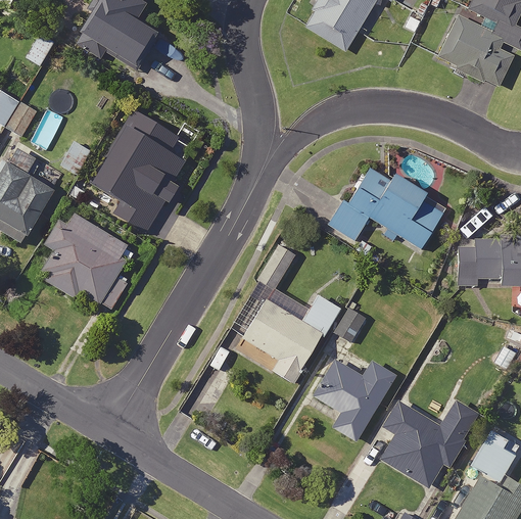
[(136,68),(144,54),(168,68),(181,46),(158,32),(137,18),(147,3),(142,0),(90,0),(82,13),(91,18),(76,43),(101,58),(106,50),(136,68)]
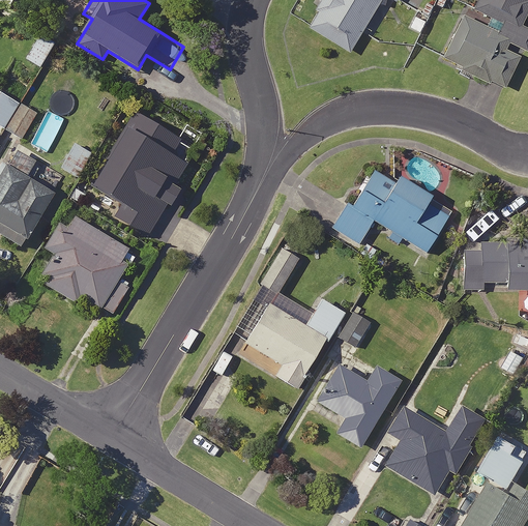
[(318,0),(303,23),(349,52),(381,0),(394,0),(318,0)]
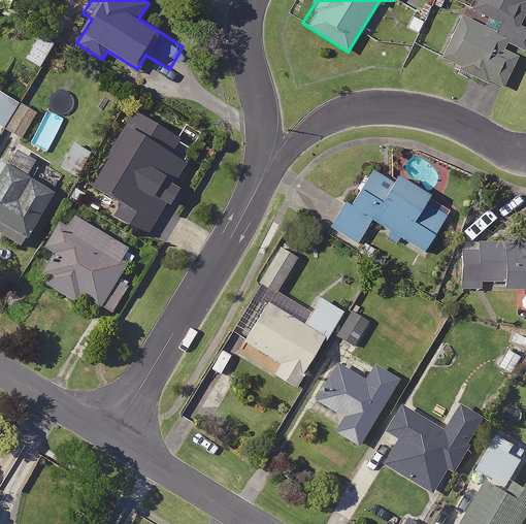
[(477,0),(469,14),(496,28),(494,32),(464,18),(444,59),(501,88),(525,37),(525,31),(515,26),(525,2),(525,0),(477,0)]
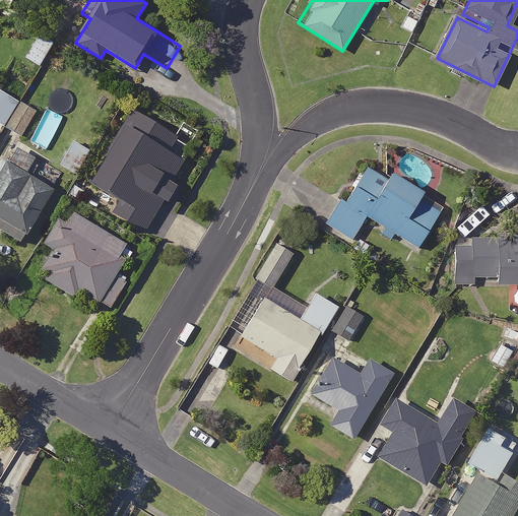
[(53,42),(39,33),(24,57),(40,65),(53,42)]
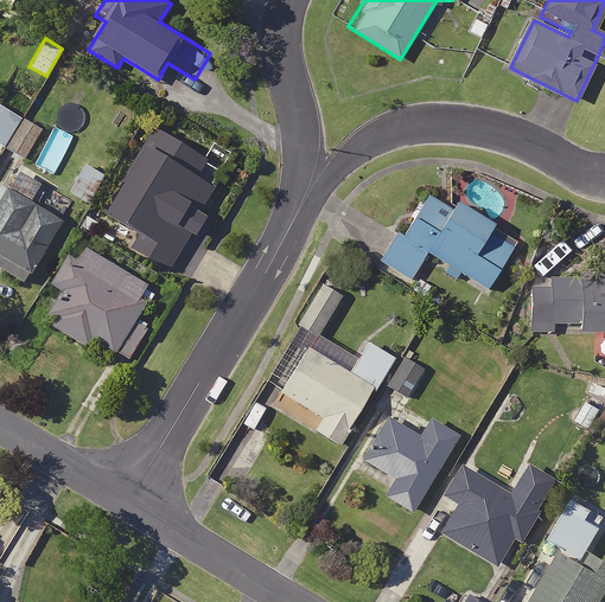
[(23,116),(0,103),(0,143),(5,147),(23,116)]
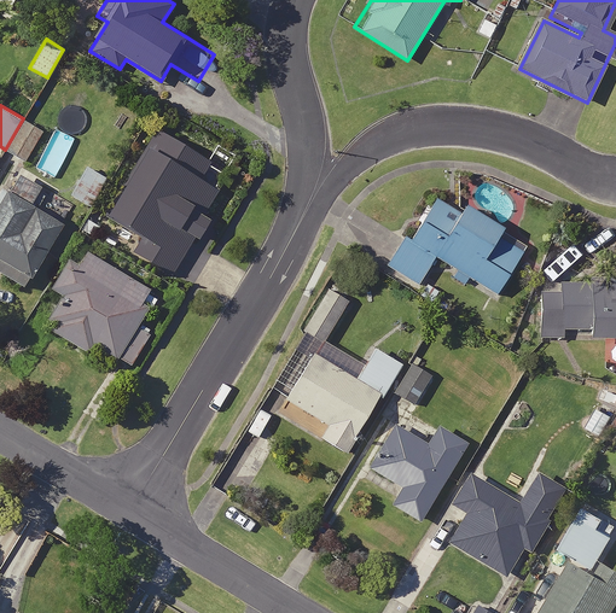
[(137,252),(189,282),(207,251),(220,227),(201,216),(226,171),(157,132),(108,217),(144,239),(137,252)]
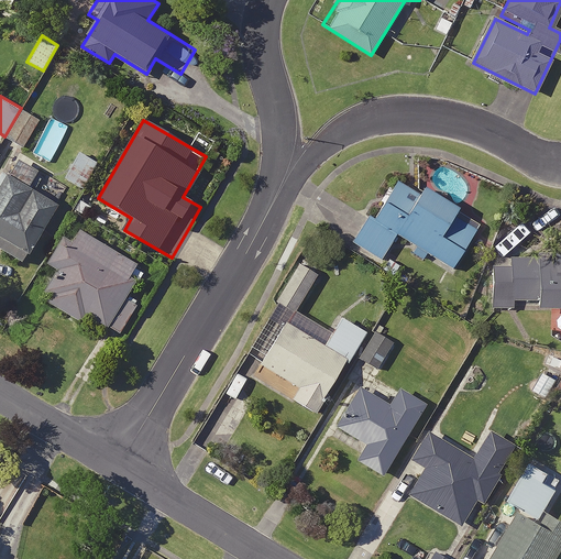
[(96,163),(77,152),(64,175),(83,186),(96,163)]
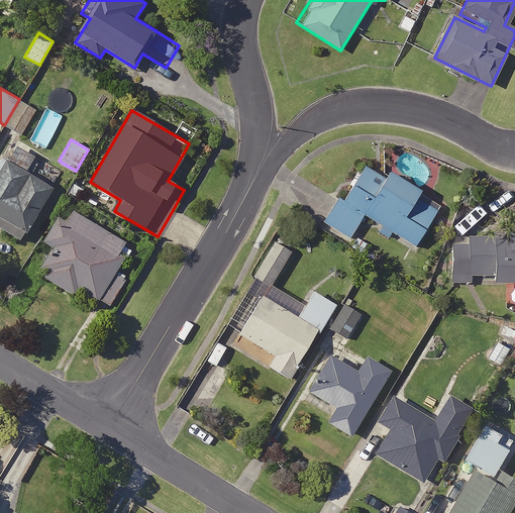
[(33,159),(16,148),(0,176),(0,224),(21,237),(50,190),(24,174),(33,159)]
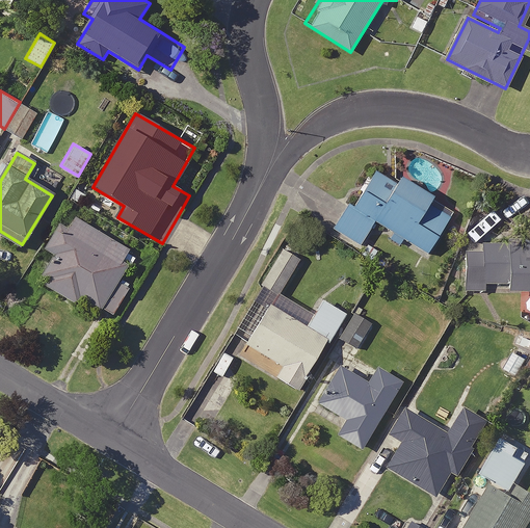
[(376,221),(389,230),(387,235),(401,244),(404,240),(427,255),(453,213),(402,180),(399,185),(377,170),(354,205),(348,201),(332,226),(361,244),(376,221)]
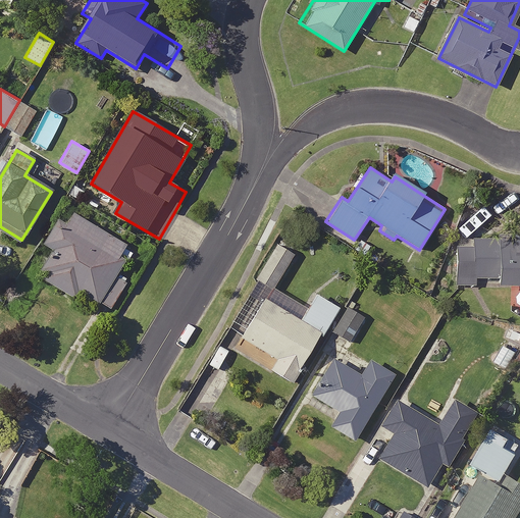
[(45,274),(42,280),(76,300),(79,297),(96,306),(98,301),(110,308),(128,277),(119,272),(133,249),(65,210),(45,245),(53,249),(40,271),(45,274)]
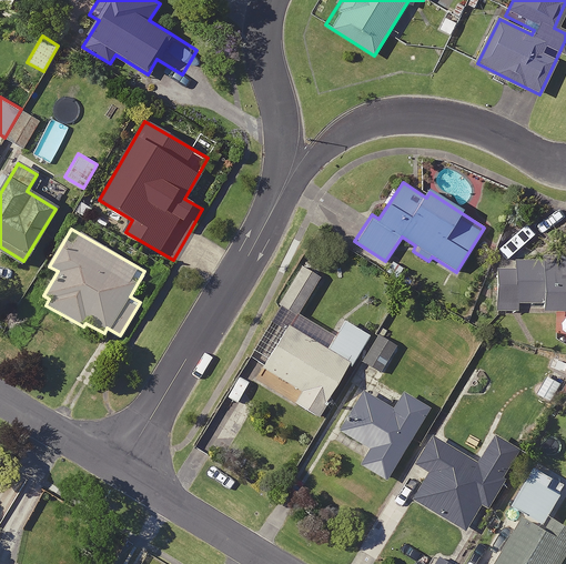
[(565,313),(565,260),(496,265),(498,305),(545,303),(546,315),(565,313)]
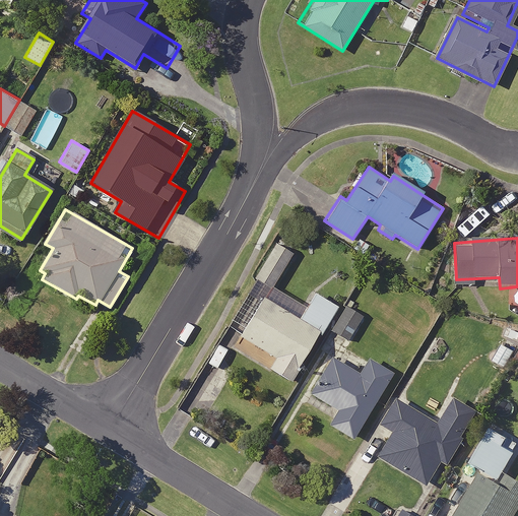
[(295,252),(276,241),(254,277),(272,288),(295,252)]
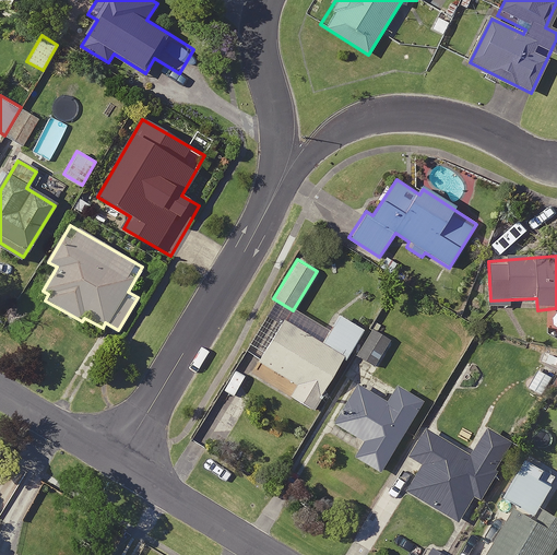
[(363,329),(338,314),(320,342),(285,321),(253,373),(313,409),(363,329)]
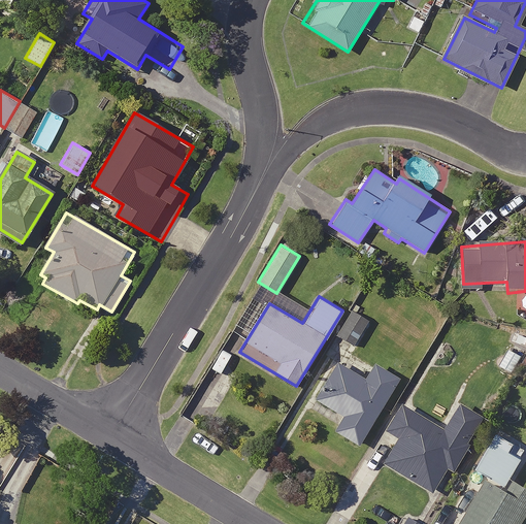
[(367,318),(353,309),(336,336),(352,346),(367,318)]
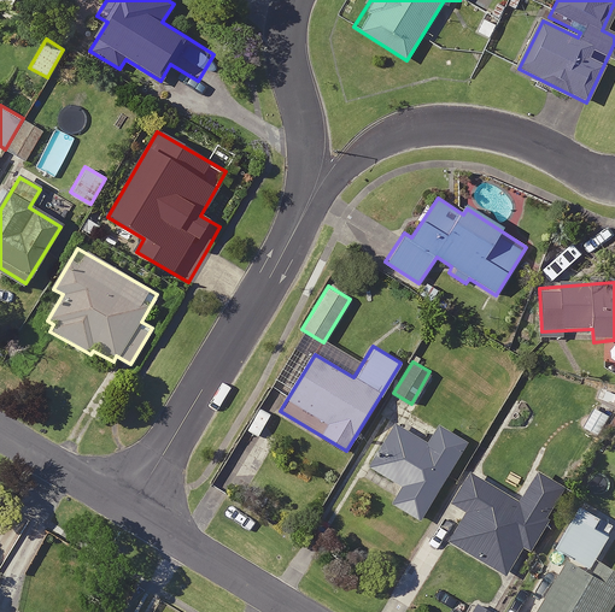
[(611,415),(596,405),(585,423),(599,433),(611,415)]
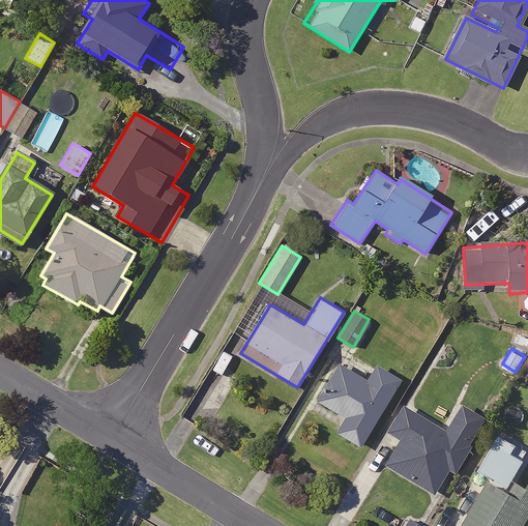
[(398,381),(376,368),(367,383),(338,366),(316,402),(346,420),(338,434),(357,446),(398,381)]
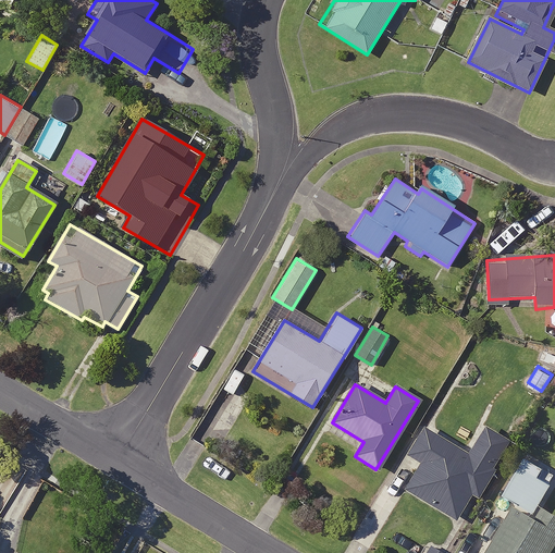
[(441,431),(438,438),(421,428),(406,454),(417,461),(401,488),(455,518),(469,494),(477,500),(509,442),(480,425),(464,453),(452,445),(455,440),(441,431)]
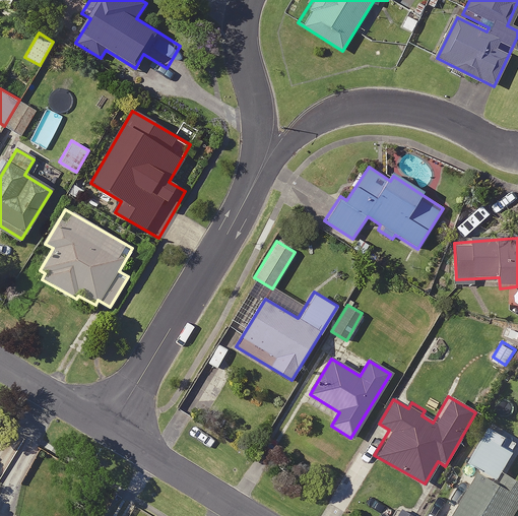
[(517,446),(517,435),(493,421),(469,461),(500,478),(517,446)]
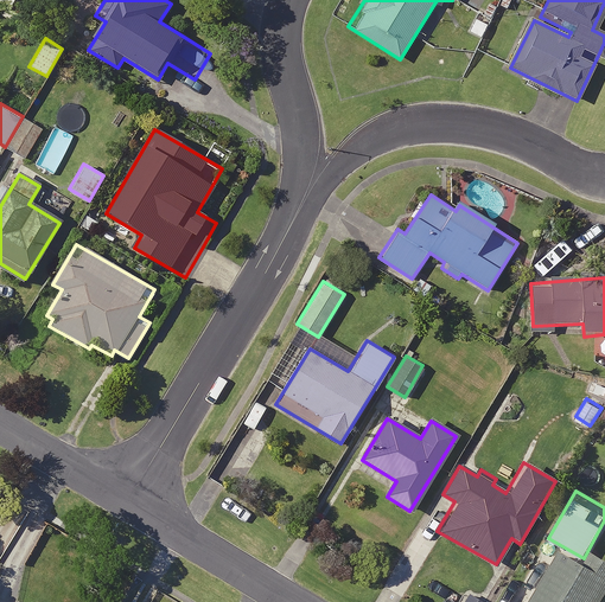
[(604,578),(561,554),(532,601),(596,601),(604,588),(604,578)]
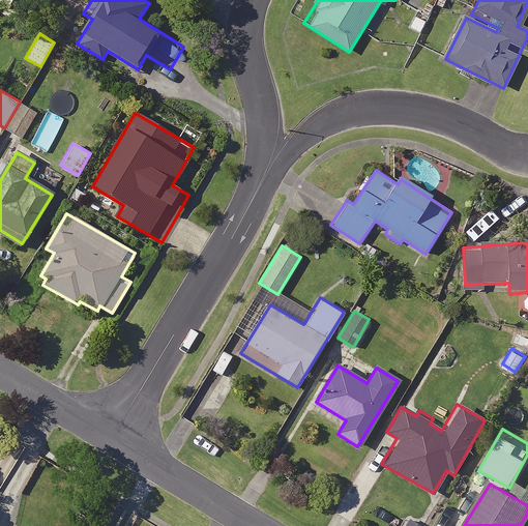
All buildings are outlined.
